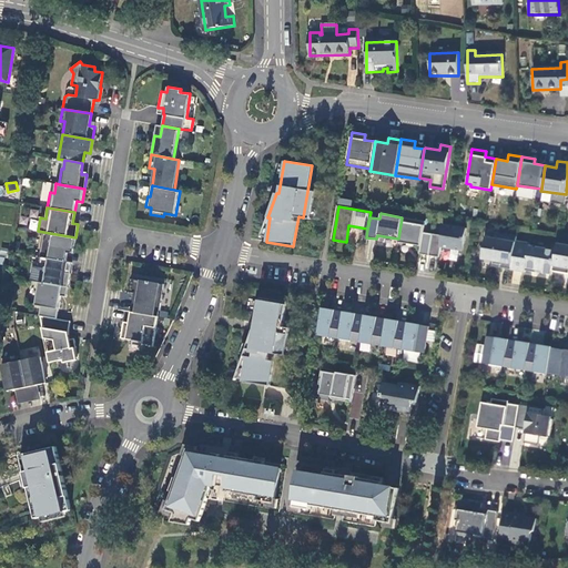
[(425,221),(402,217),(398,239),(398,242),(419,245),(418,253),(428,255),(432,233),(423,232),(425,221)]
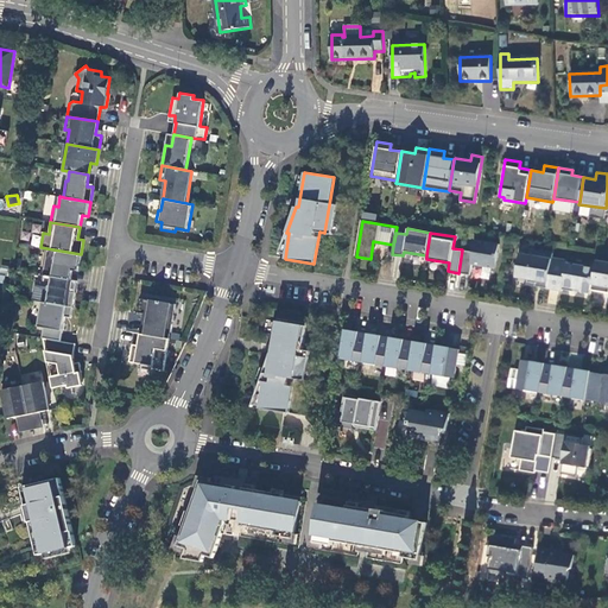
[(473,252),(462,249),(458,273),(469,274),(472,264),(494,267),(499,244),(474,240),(473,252)]
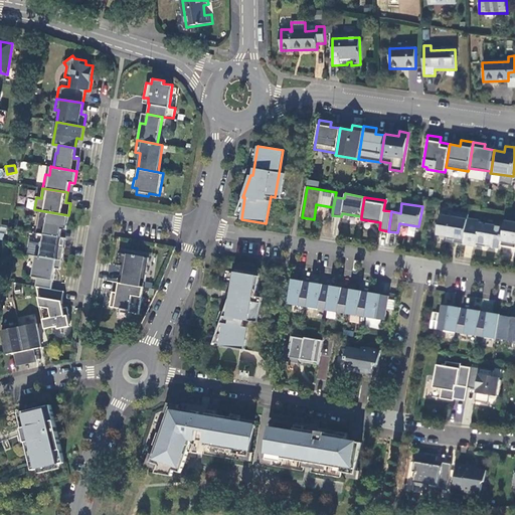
[(43,234),(59,236),(61,226),(66,227),(68,215),(39,210),(35,232),(43,234)]
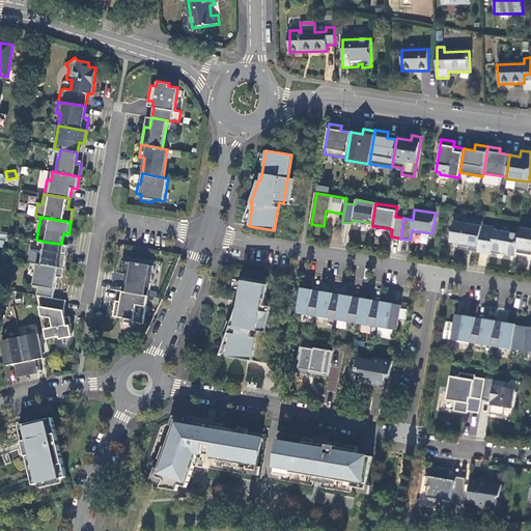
[(477,251),(481,225),(482,221),(462,218),(462,222),(453,221),(450,242),(460,243),(459,246),(467,247),(467,250),(477,251)]
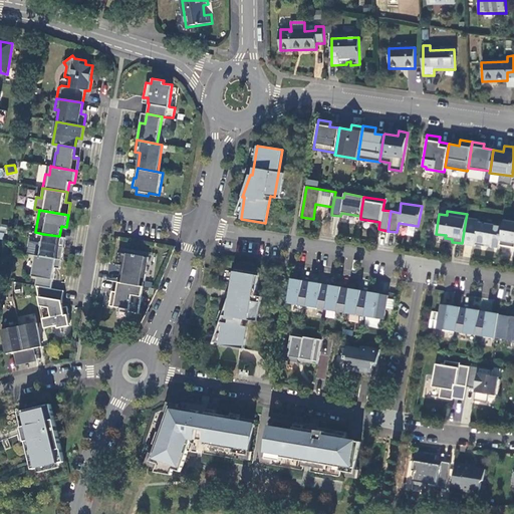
[(500,246),(500,244),(503,227),(501,224),(494,222),(492,224),(479,222),(479,220),(466,218),(462,243),(475,246),(475,244),(484,246),(485,243),(489,244),(491,246),(499,247),(500,246)]
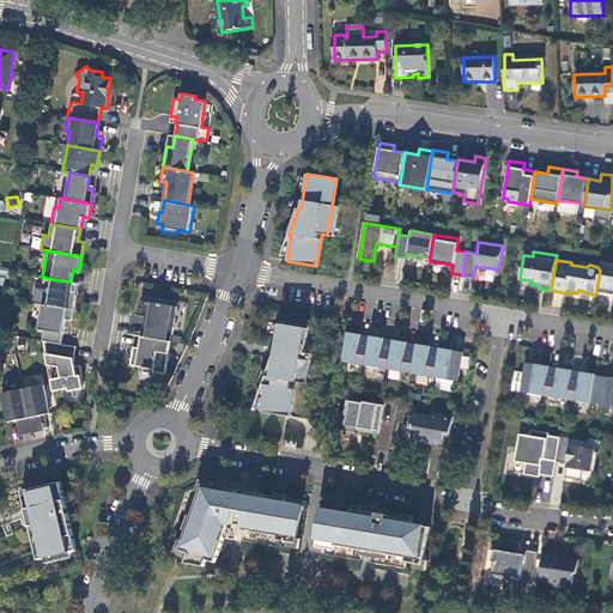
[(612,263),(601,262),(600,271),(596,291),(612,293),(612,263)]
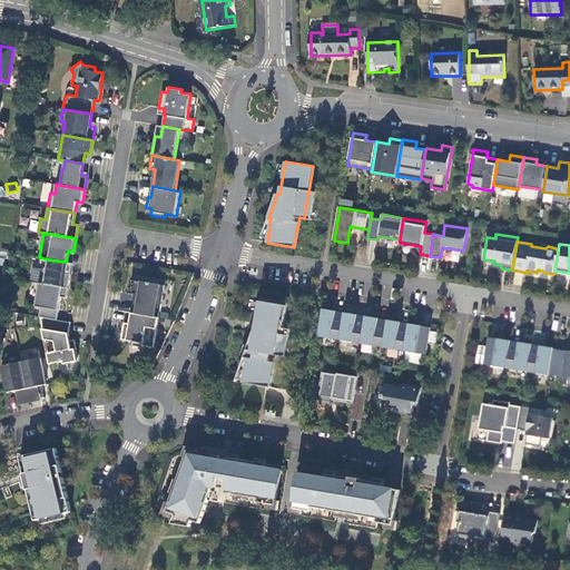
[(41,283),(68,288),(70,274),(65,273),(66,262),(48,259),(47,268),(43,267),(41,283)]
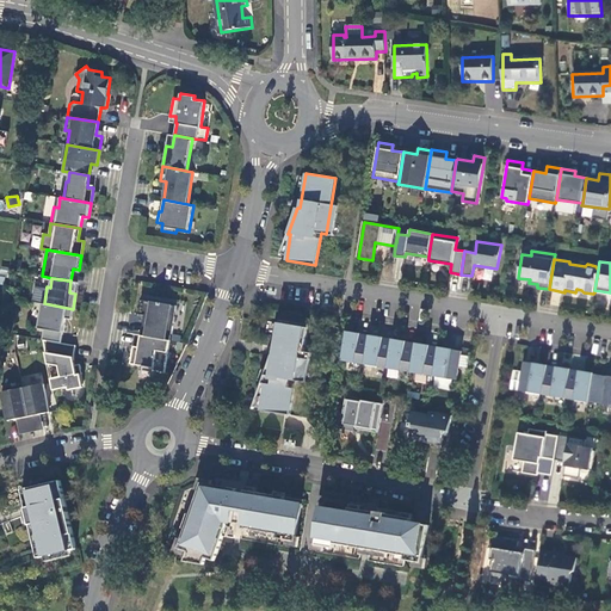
[(143,315),(141,335),(170,340),(170,339),(168,339),(170,333),(171,333),(176,306),(141,300),(139,314),(143,315)]
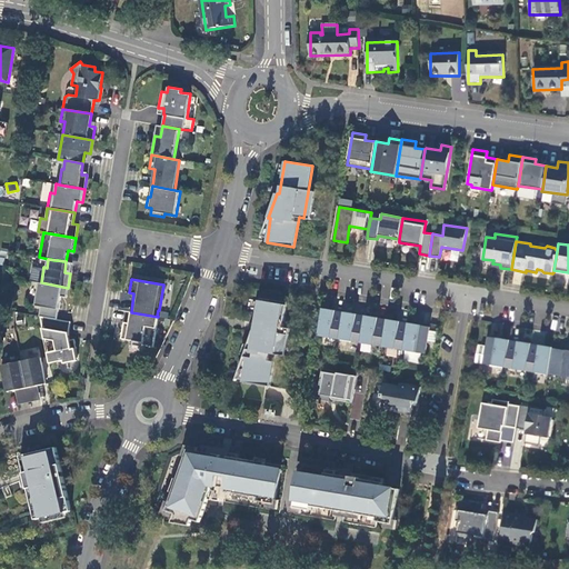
[(40,317),(57,319),(59,302),(57,299),(55,298),(55,296),(66,298),(68,288),(41,282),(35,281),(32,295),(36,295),(33,306),(40,307),(39,316),(40,317)]
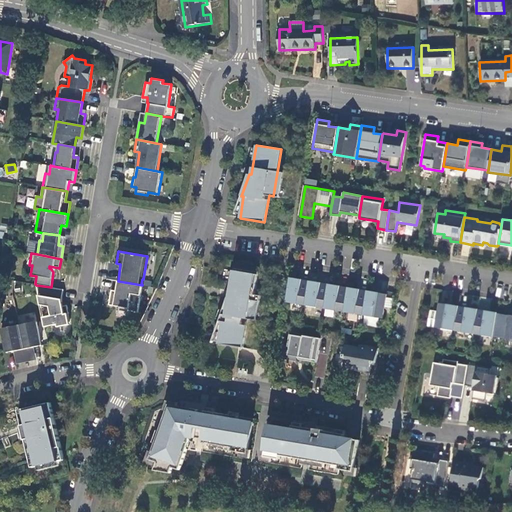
[(258,272),(234,268),(229,298),(228,297),(220,321),(223,322),(219,344),(243,347),(248,319),(257,320),(261,295),(255,294),(258,272)]
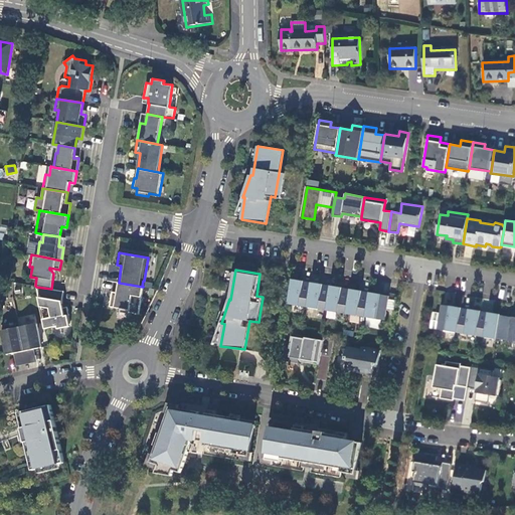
[(307,306),(311,282),(304,280),(292,278),(288,302),(307,306)]
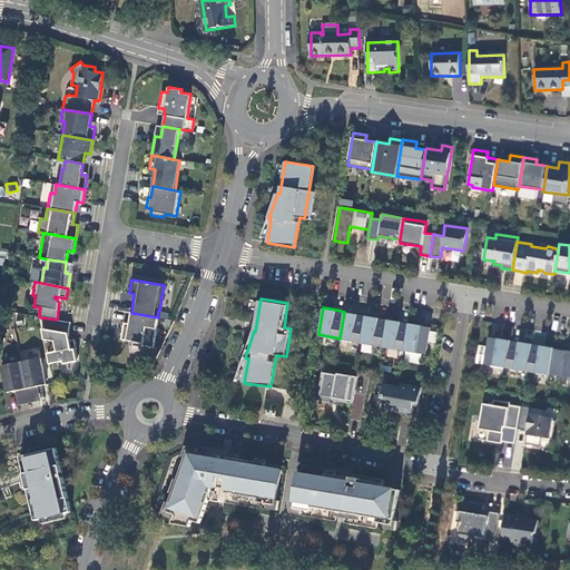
[(344,312),(340,338),(361,342),(366,315),(357,314),(357,313),(344,311),(344,312)]
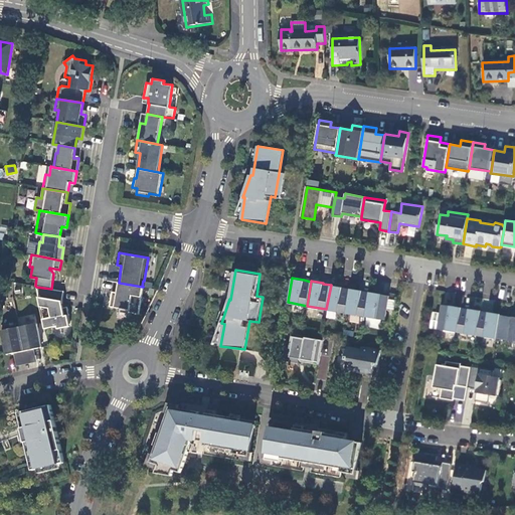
[(143,287),(119,283),(117,292),(112,292),(109,306),(129,310),(129,312),(139,314),(143,287)]
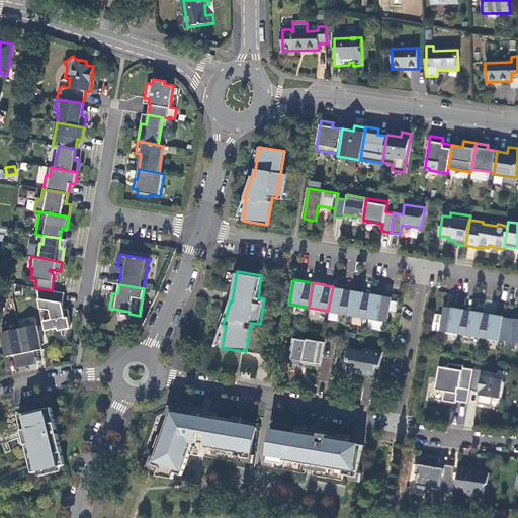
[(333,286),(328,311),(348,314),(352,289),(344,288),(344,287),(333,285),(333,286)]
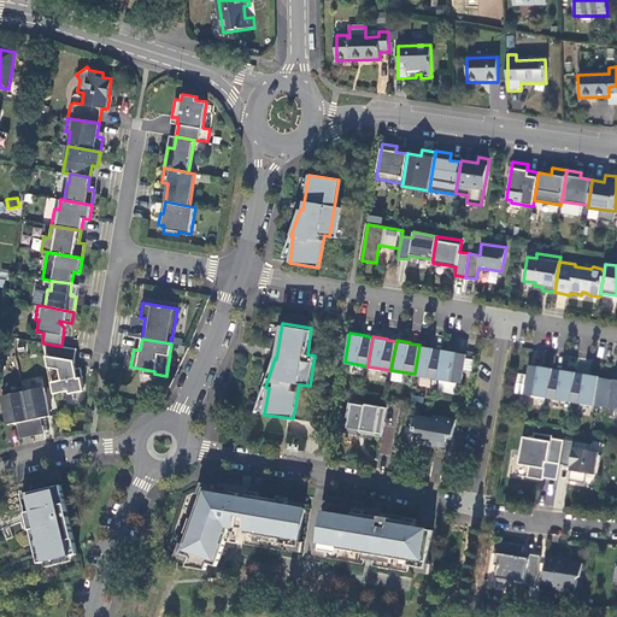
[(62,346),(43,344),(53,394),(69,391),(72,393),(81,392),(83,388),(81,378),(82,377),(81,368),(76,369),(74,362),(76,348),(62,346)]
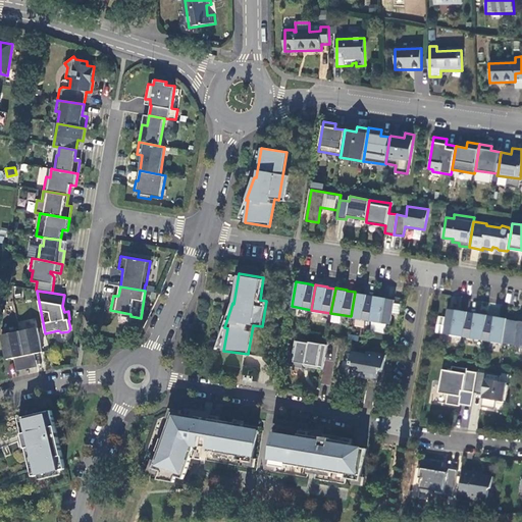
[(355,291),(355,292),(351,316),(370,320),(374,295),(366,294),(366,293),(355,291)]
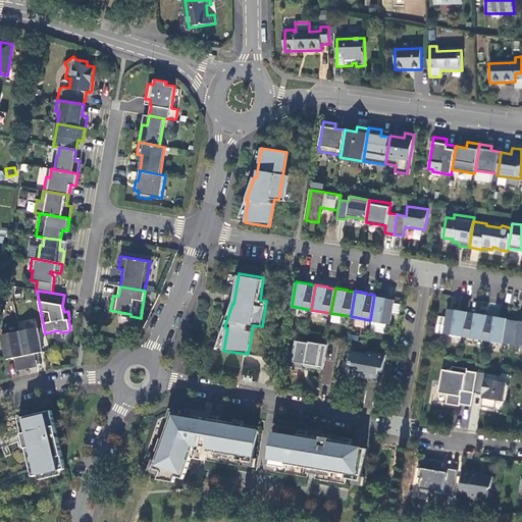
[(374,295),(370,320),(390,323),(395,299),(386,297),(374,295)]
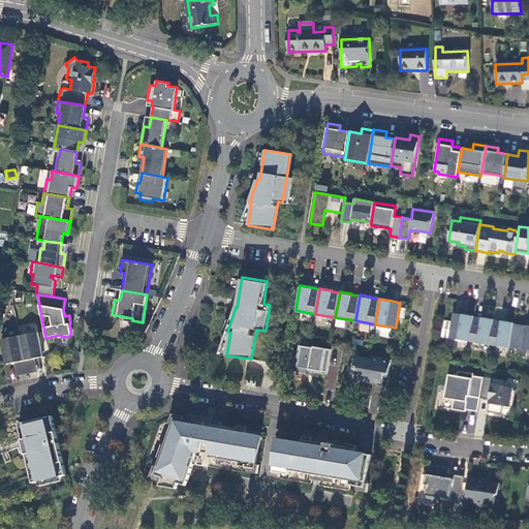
[(462,314),(454,313),(448,338),(469,341),(473,316),(462,314)]
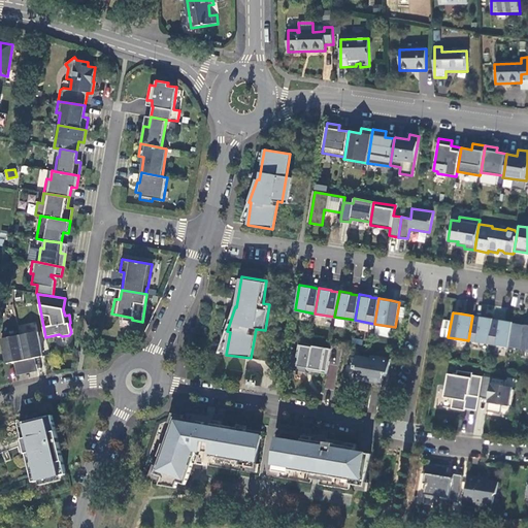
[(472,316),(468,340),(488,343),(492,319),(481,317),(472,316)]
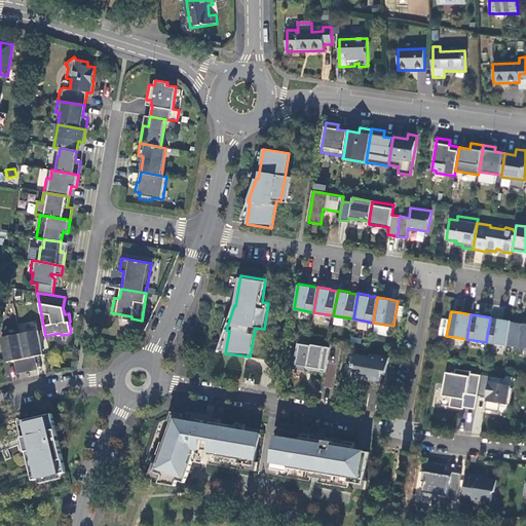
[(490,317),(486,342),(505,346),(511,321),(498,318),(498,320),(490,317)]
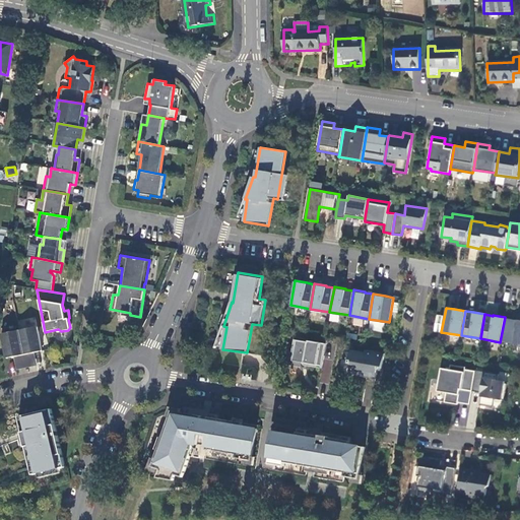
[(37,326),(19,330),(23,353),(25,365),(26,367),(34,365),(31,352),(42,350),(37,326)]
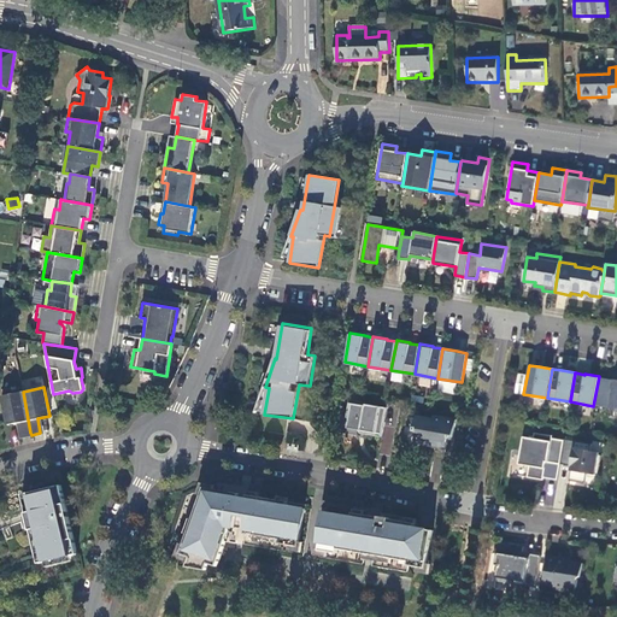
[(28,419),(23,392),(1,395),(7,424),(19,422),(22,434),(30,433),(28,419)]
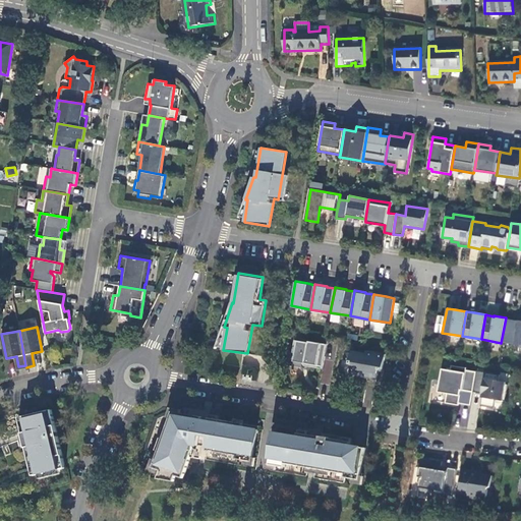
[(308,342),(294,340),(292,352),(294,352),(293,361),(304,363),(306,366),(322,368),(326,344),(308,341),(308,342)]
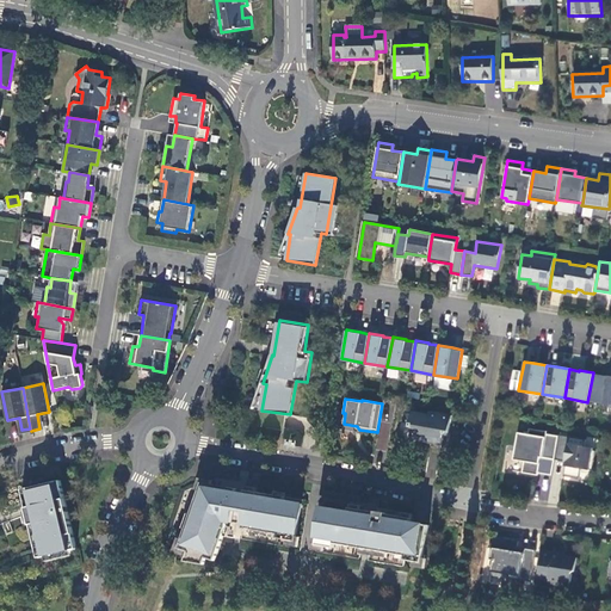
[(429,414),(412,411),(409,426),(412,427),(411,437),(430,440),(430,444),(440,445),(443,430),(449,431),(451,415),(429,411),(429,414)]
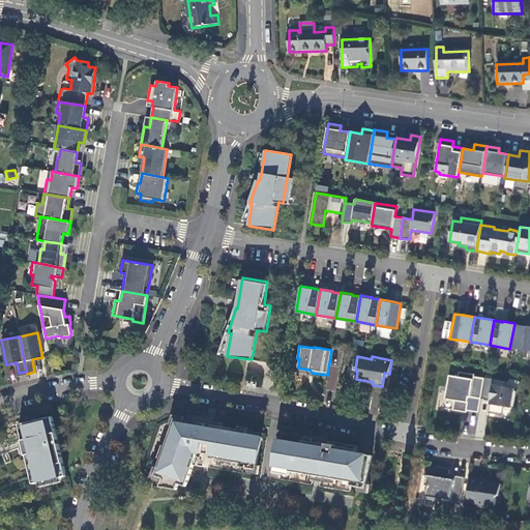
[(335,383),(339,369),(331,366),(328,381),(335,383)]
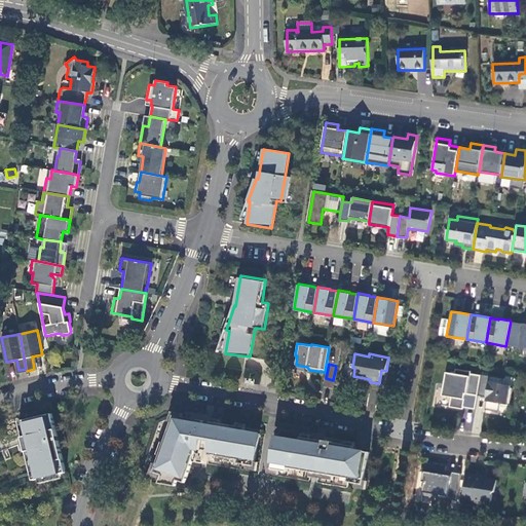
[(477,396),(480,375),(470,373),(471,371),(455,369),(455,372),(451,371),(451,373),(446,372),(442,396),(451,397),(449,406),(462,409),(463,406),(475,408),(477,396)]
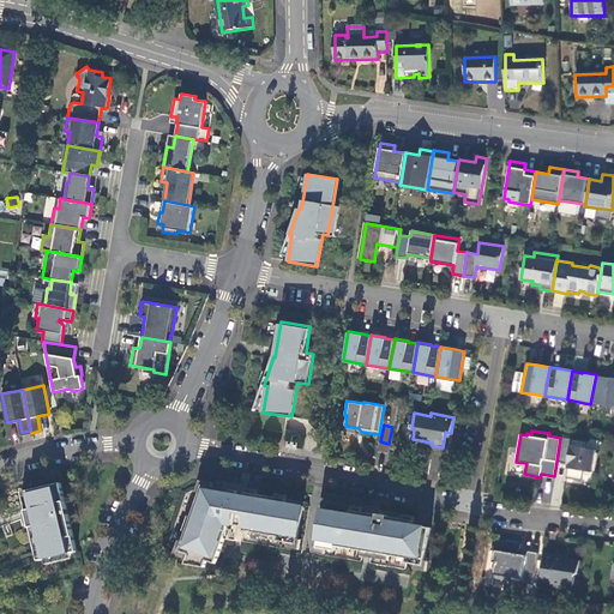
[(588,441),(561,437),(560,438),(557,462),(569,464),(566,477),(582,481),(583,470),(591,473),(595,450),(587,449),(588,441)]
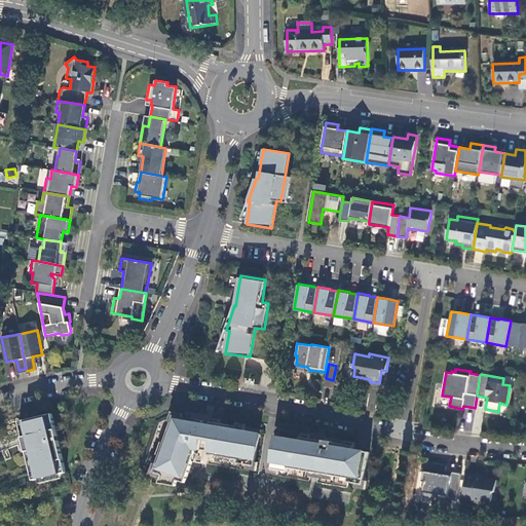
[(51,413),(19,421),(23,437),(23,438),(33,480),(66,473),(60,447),(51,413)]
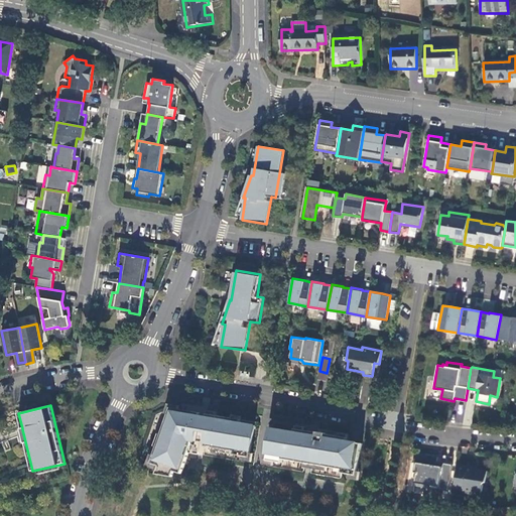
[(170,407),(151,463),(158,466),(156,474),(172,477),(174,471),(181,474),(192,440),(196,441),(198,430),(207,431),(205,445),(234,450),(234,455),(249,457),(255,424),(240,422),(240,419),(207,413),(206,420),(199,419),(200,412),(170,407)]
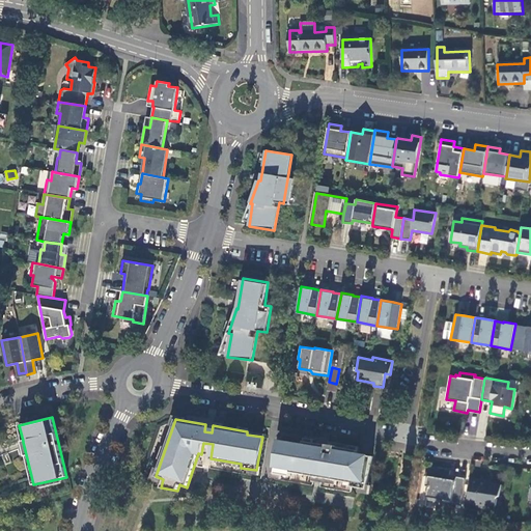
[(280,441),(274,473),(290,476),(290,472),(352,482),(351,486),(367,488),(372,456),(357,453),(357,450),(336,446),(327,444),(327,445),(303,441),(303,444),(280,441)]
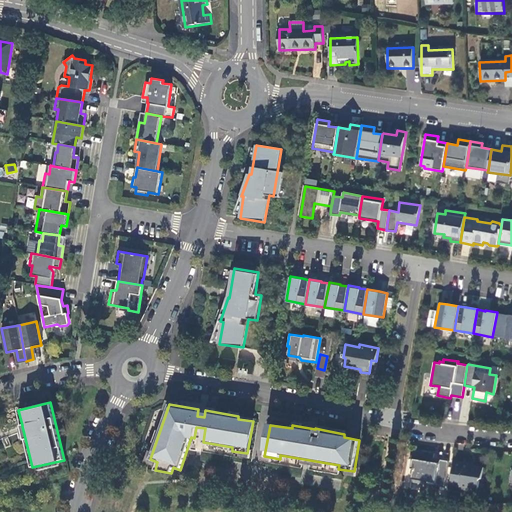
[(434,453),(419,450),(418,453),(416,452),(413,453),(411,455),(410,456),(409,459),(412,459),(411,468),(412,468),(411,478),(425,481),(425,484),(444,487),(449,461),(439,459),(438,462),(432,461),(434,453)]
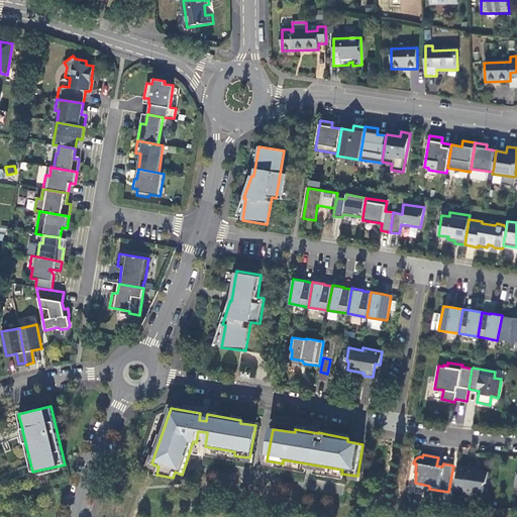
[(467,468),(458,466),(454,489),(462,491),(464,493),(472,495),(474,492),(482,494),(483,485),(486,483),(488,472),(476,470),(474,468),(467,467),(467,468)]
